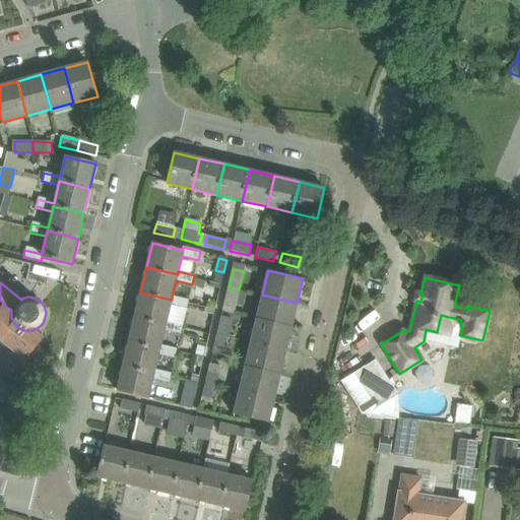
[(239,289),(229,287),(224,306),(235,308),(239,289)]
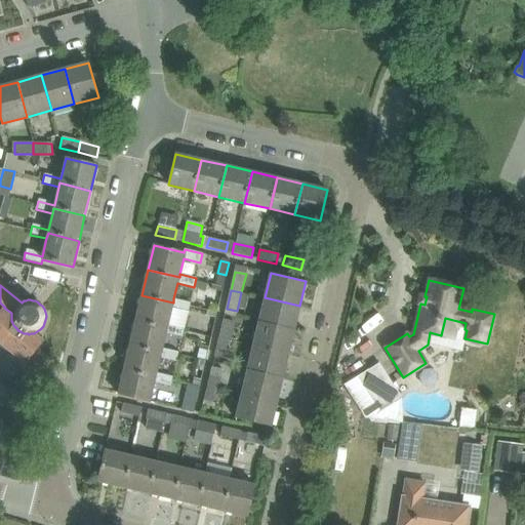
[(142,295),(135,320),(167,328),(168,323),(171,308),(188,312),(191,303),(173,298),(173,303),(142,295)]
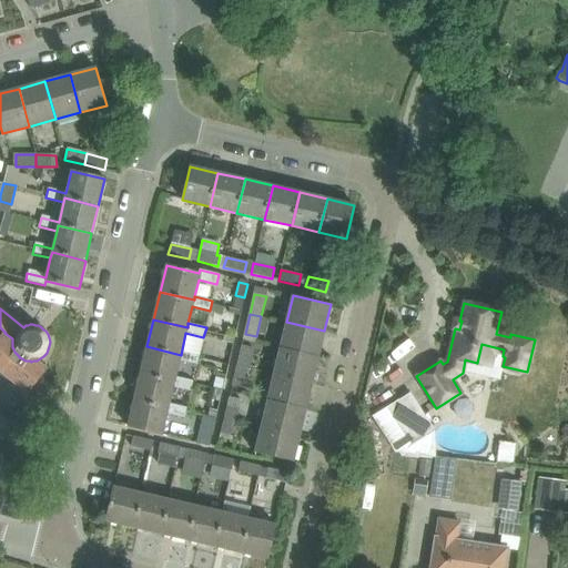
[(286,322),(281,347),(318,356),(324,331),(286,322)]
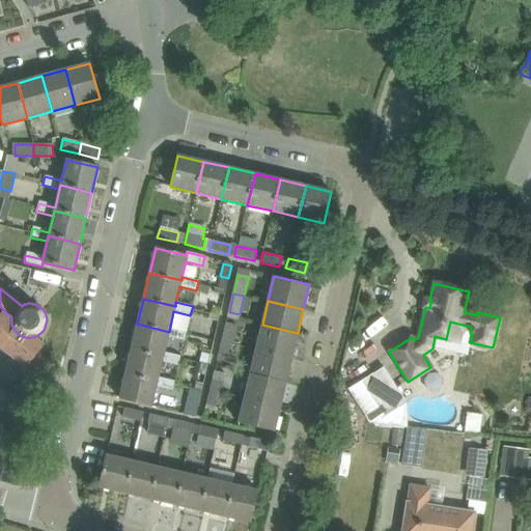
[(19,334),(18,334),(18,333),(17,332),(15,330),(14,329),(12,327),(12,326),(11,325),(11,323),(11,322),(11,319),(11,317),(11,316),(4,311),(5,311),(0,306),(0,345),(0,346),(0,345),(0,351),(8,357),(10,354),(25,365),(40,345),(31,337),(29,338),(28,337),(27,337),(26,337),(24,337),(22,336),(21,335),(20,335),(19,334)]
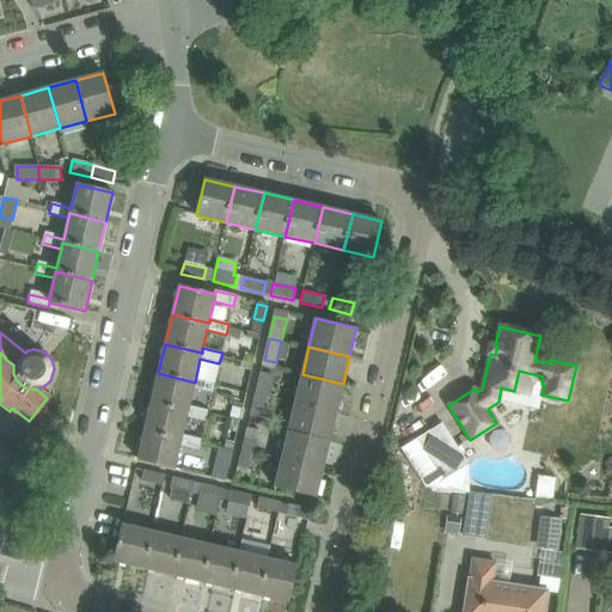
[(158,373),(152,401),(188,410),(189,407),(194,387),(213,392),(215,381),(196,377),(195,383),(158,373)]
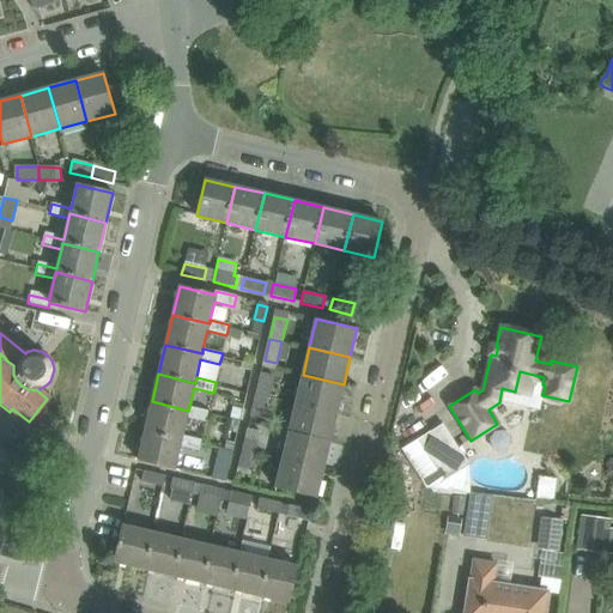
[(261,374),(256,394),(268,398),(274,376),(261,374)]
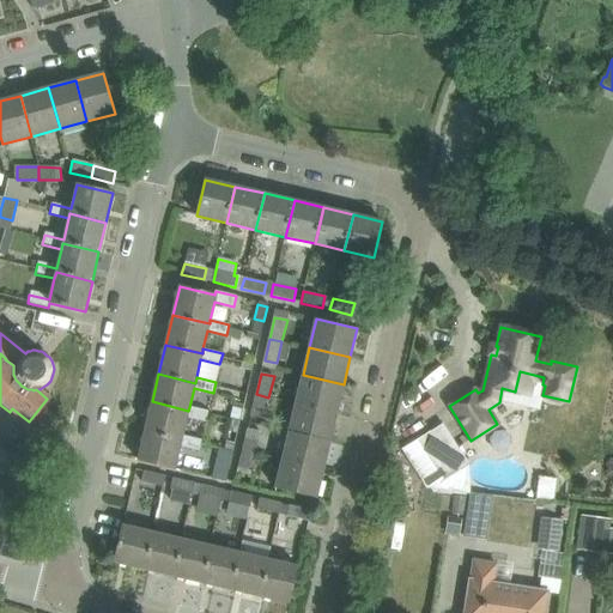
[(303,375),(296,402),(337,412),(344,384),(303,375)]
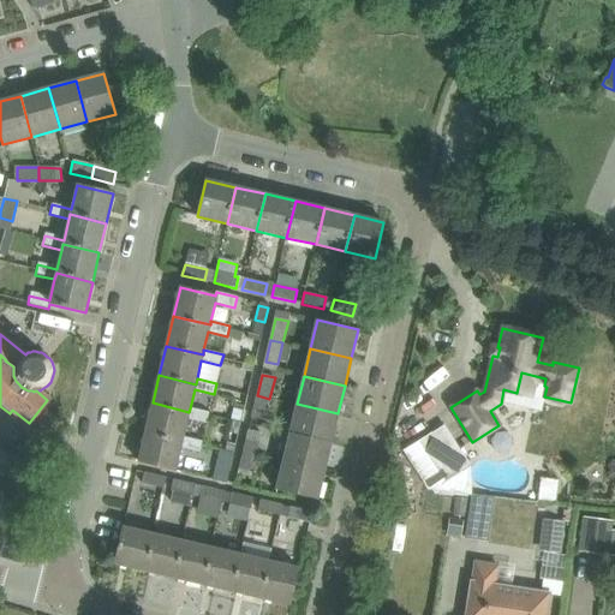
[(269,399),(257,395),(251,417),(264,421),(269,399)]
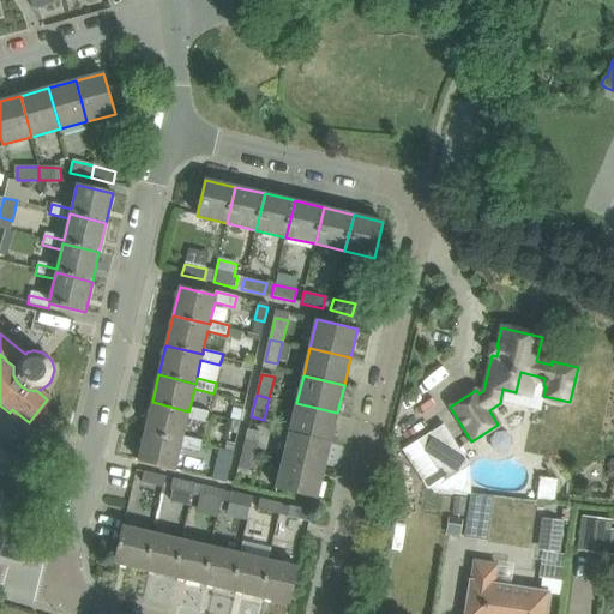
[(152,402),(145,432),(182,440),(182,437),(187,419),(206,422),(209,411),(190,408),(188,411),(152,402)]
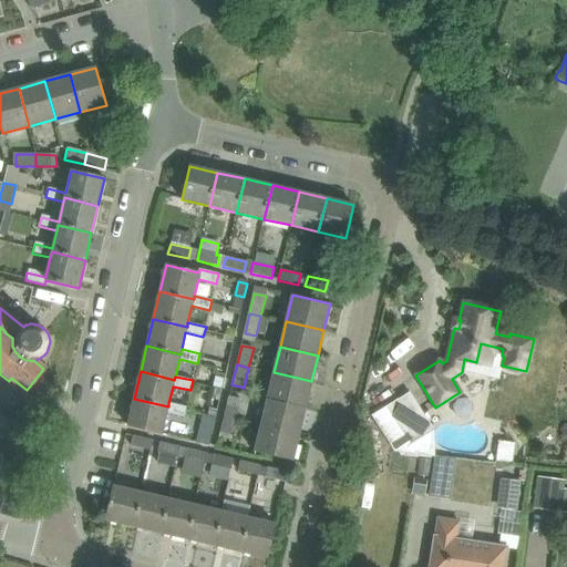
[(274,372),(267,400),(305,409),(311,381),(274,372)]
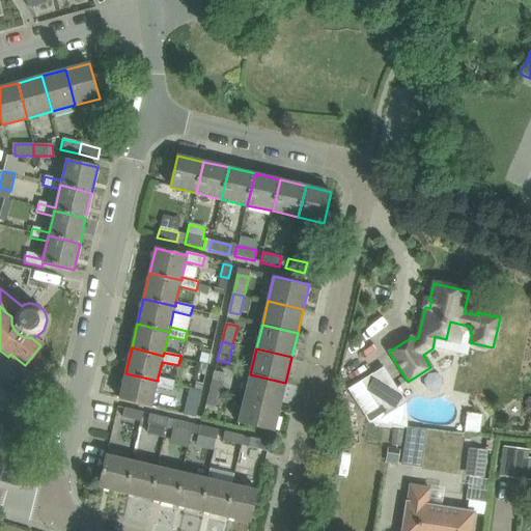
[(362,382),(384,416),(406,401),(383,368),(362,382)]
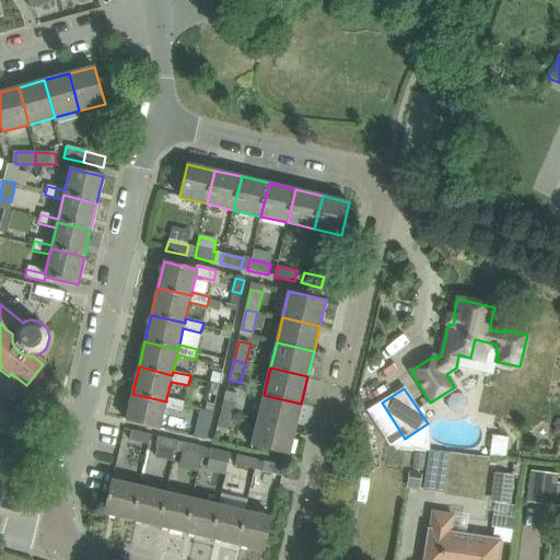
[(226,393),(221,411),(233,415),(238,395),(226,393)]
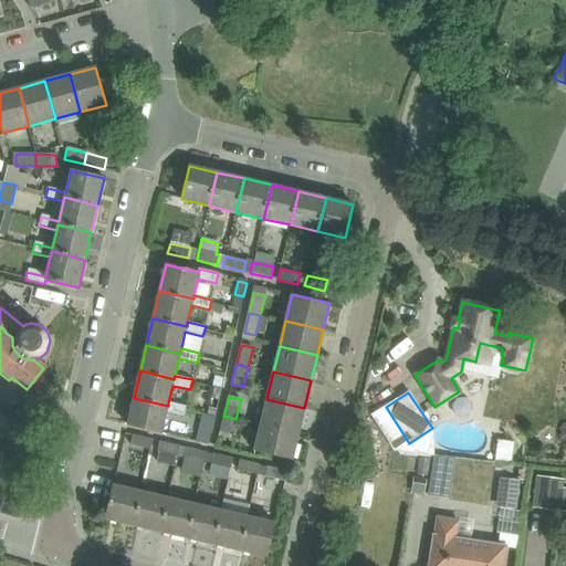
[(168,406),(134,398),(127,426),(161,433),(166,412),(184,417),(186,406),(168,402),(168,406)]
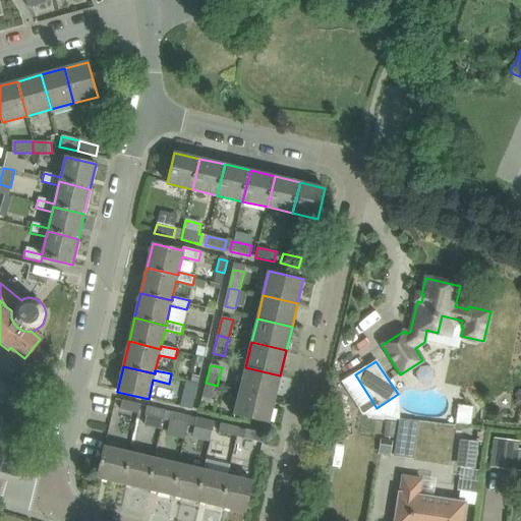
[(245,367),(240,390),(275,398),(280,375),(245,367)]
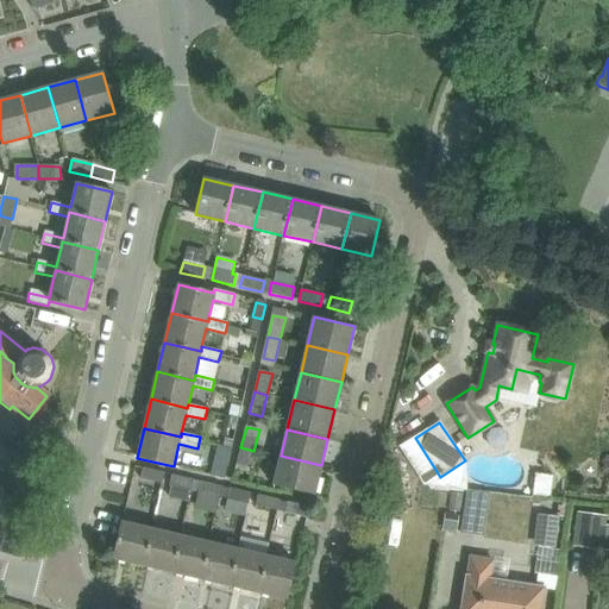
[(253,451),(240,447),(236,469),(249,471),(253,451)]
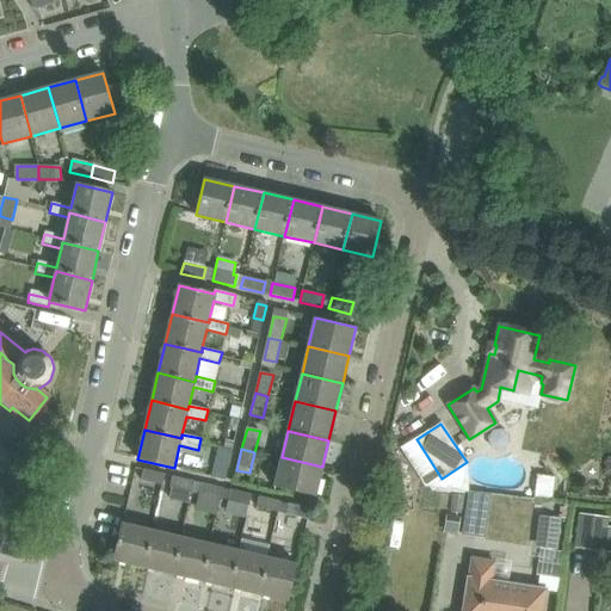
[(322,467),(282,457),(275,487),(315,497),(322,467)]
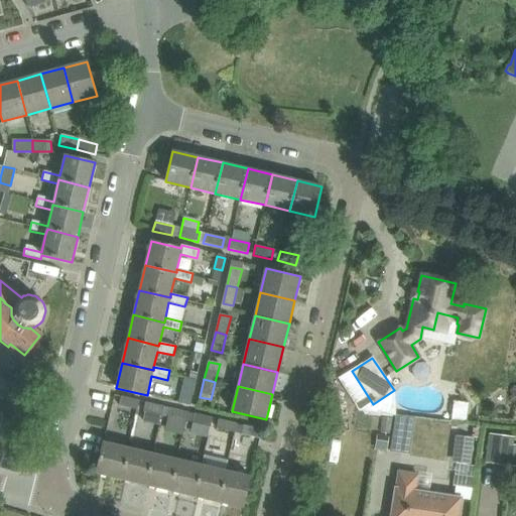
[(140,400),(121,395),(119,405),(137,409),(140,400)]
